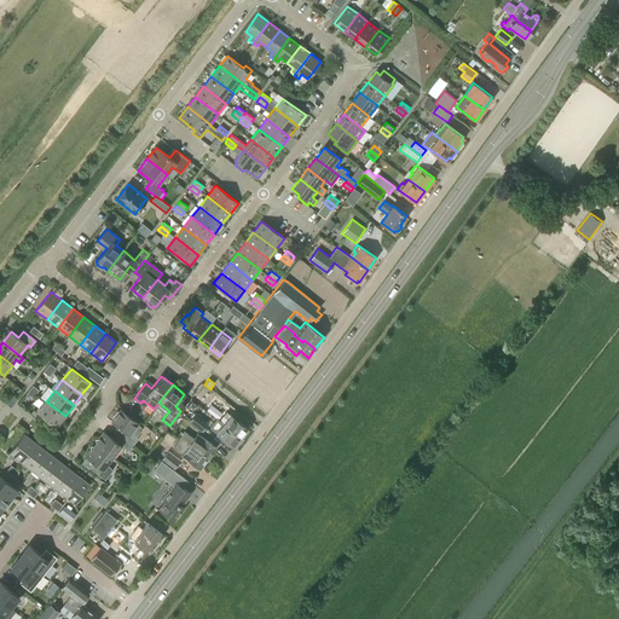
[(6,403),(6,404),(11,408),(17,399),(12,394),(6,403)]
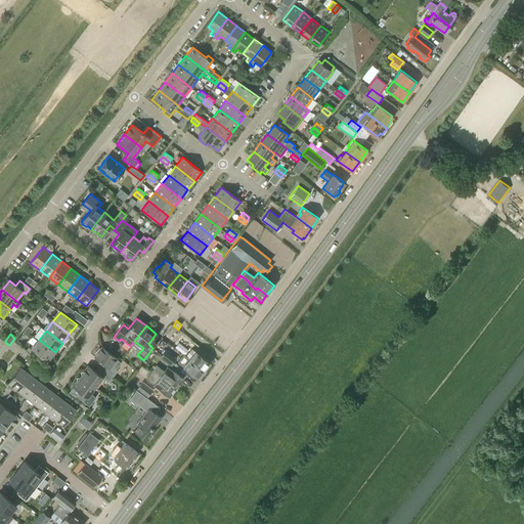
[(181,334),(177,340),(186,347),(190,341),(181,334)]
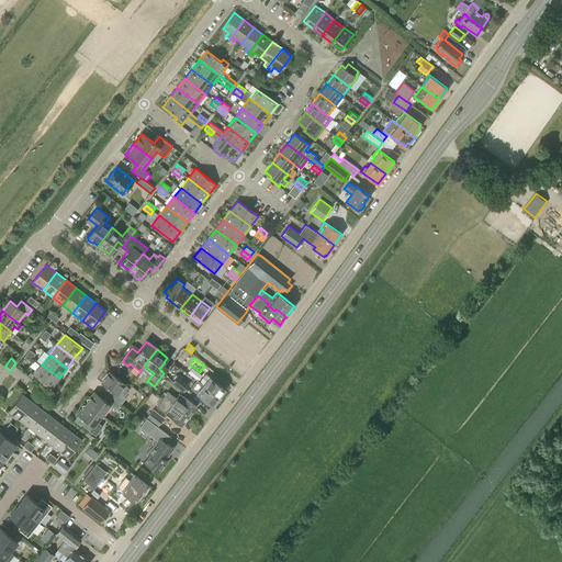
[(51,389),(59,378),(42,364),(33,374),(51,389)]
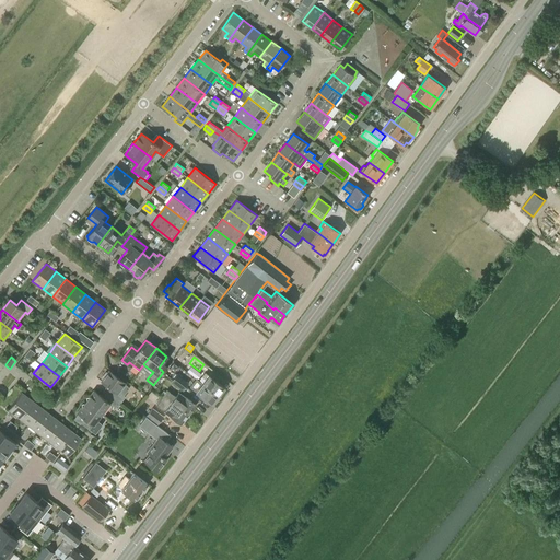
[(112,389),(108,394),(119,403),(120,403),(125,397),(124,396),(129,388),(128,386),(124,383),(125,383),(108,371),(107,373),(106,372),(101,378),(103,380),(101,382),(112,389)]
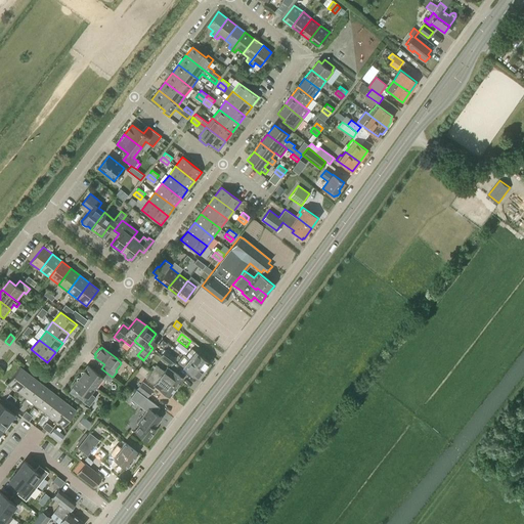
[(191,349),(185,356),(204,370),(210,362),(194,351),(191,349)]
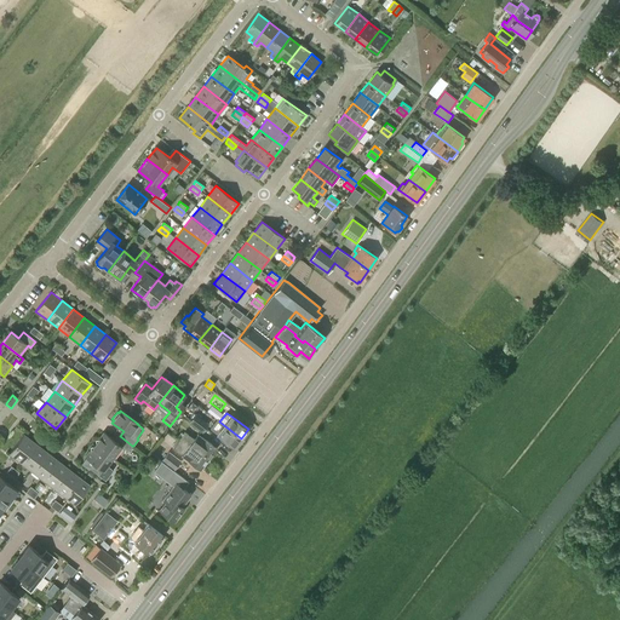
[(207,424),(195,414),(190,422),(202,431),(207,424)]
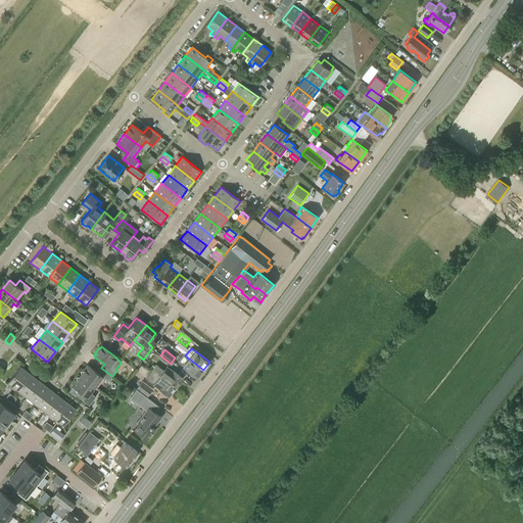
[(202,373),(202,371),(203,370),(185,355),(183,353),(178,362),(183,366),(197,377),(198,376),(200,376),(202,373)]
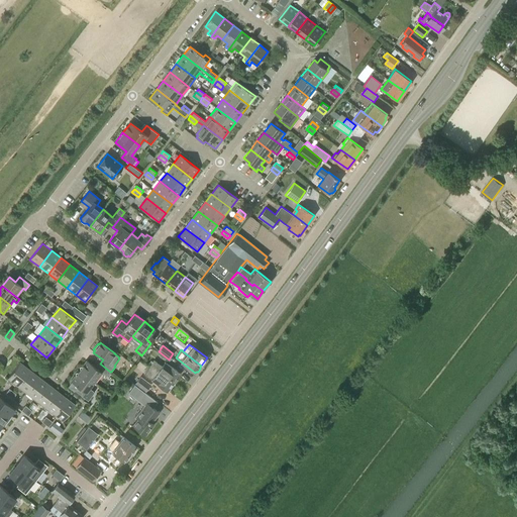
[(86,360),(79,371),(94,382),(102,373),(107,377),(110,372),(100,364),(96,369),(86,360)]
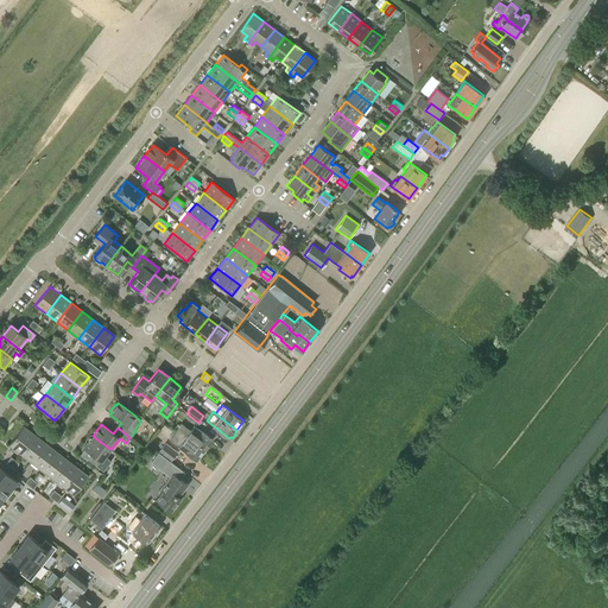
[(181,424),(177,429),(187,436),(185,438),(191,443),(194,439),(206,449),(213,439),(194,425),(190,431),(181,424)]
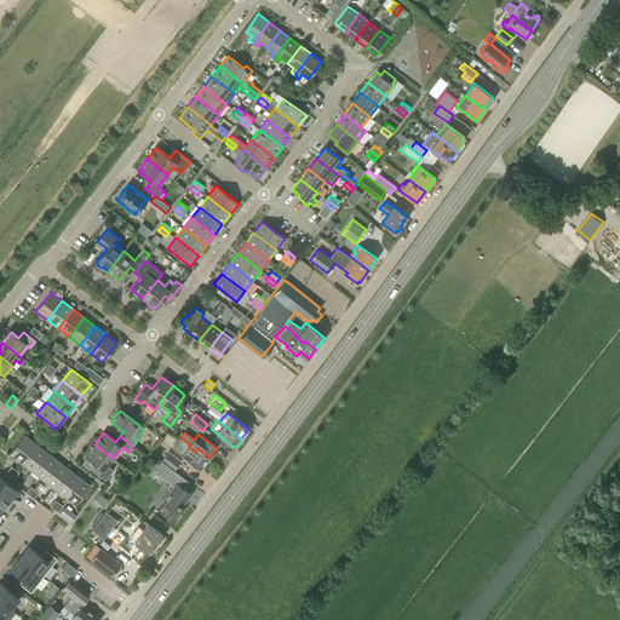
[(9,454),(21,463),(35,443),(24,435),(9,454)]
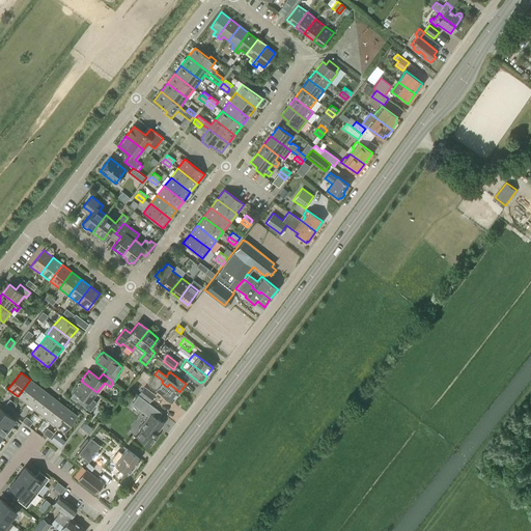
[(171,402),(179,392),(169,384),(167,387),(162,383),(163,381),(155,374),(147,384),(171,402)]
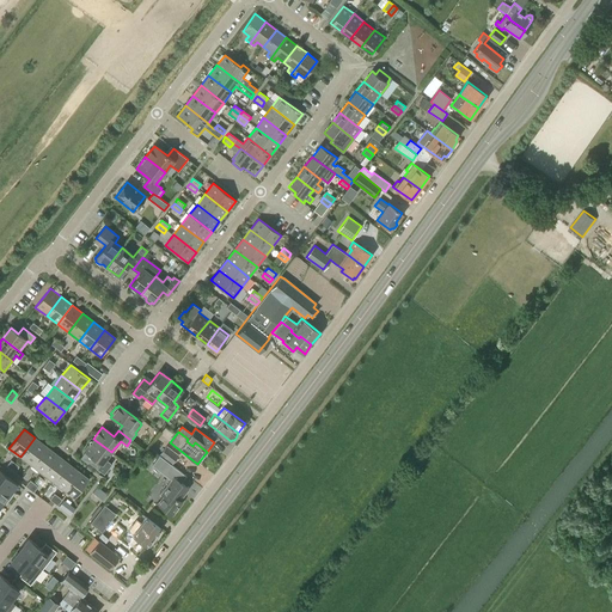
[(20,457),(31,465),(46,446),(35,438),(20,457)]
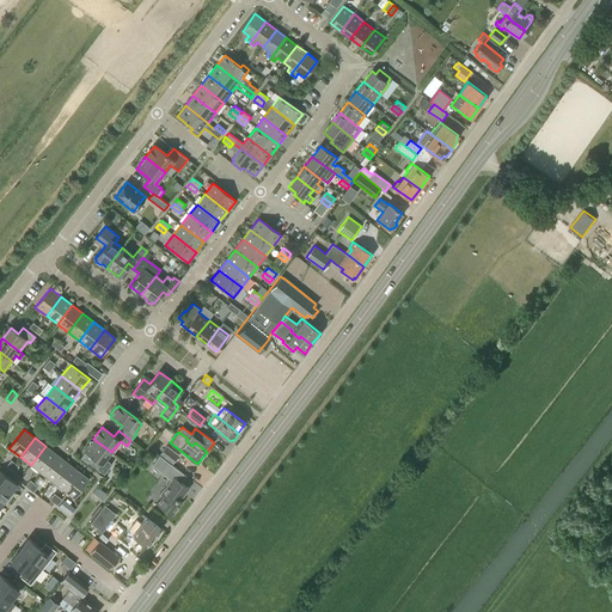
[(111,452),(93,439),(84,451),(90,454),(92,457),(89,463),(101,471),(103,467),(105,470),(110,463),(106,459),(111,452)]
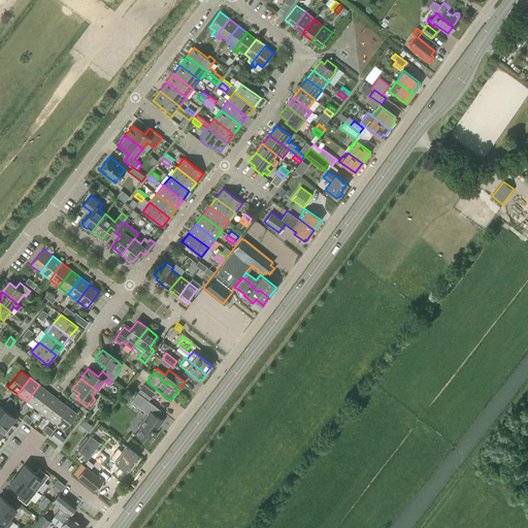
[(27,401),(36,408),(48,392),(39,385),(27,401)]
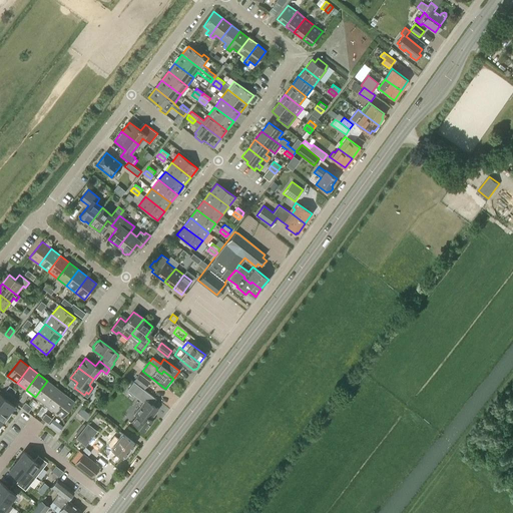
[(144,389),(149,382),(139,374),(134,381),(144,389)]
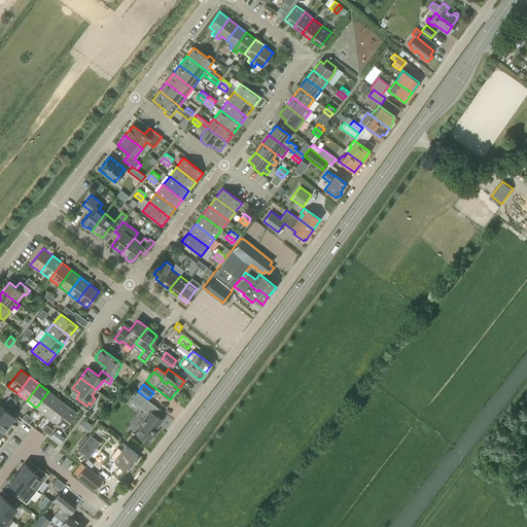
[(36,408),(45,415),(58,398),(48,391),(36,408)]
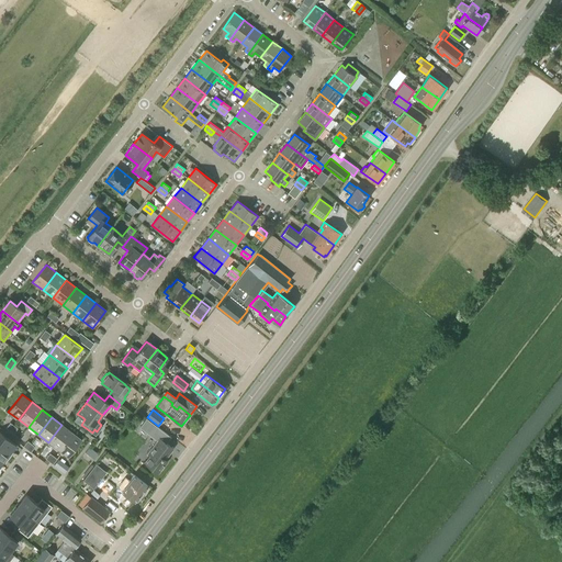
[(150,434),(158,439),(147,453),(150,454),(144,462),(158,473),(167,461),(165,459),(172,448),(166,444),(171,437),(146,418),(139,427),(150,435),(150,434)]
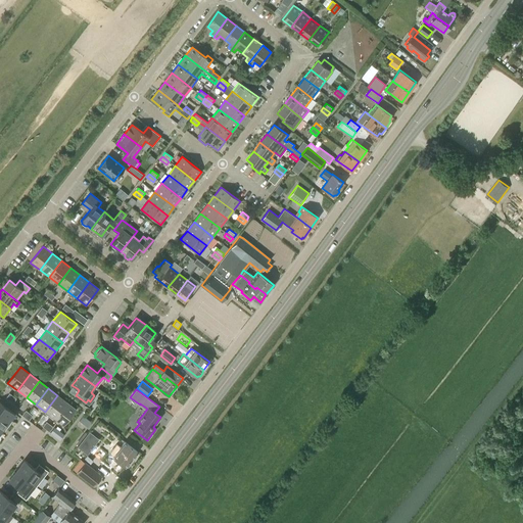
[(45,412),(54,419),(66,402),(57,395),(45,412)]
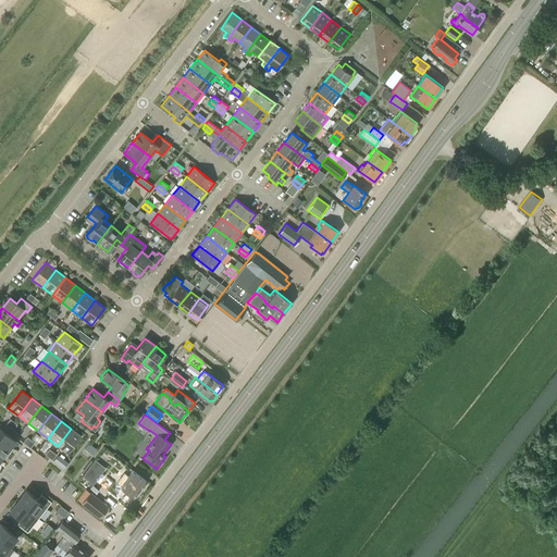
[(0,443),(9,450),(16,441),(0,428),(0,443)]
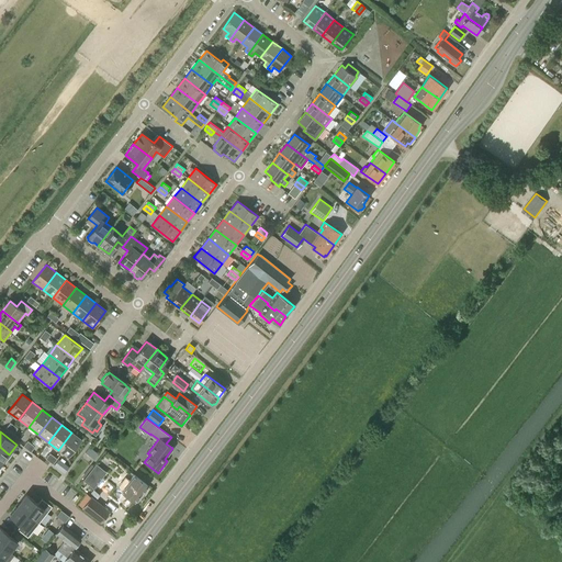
[(81,440),(71,433),(58,450),(68,458),(81,440)]
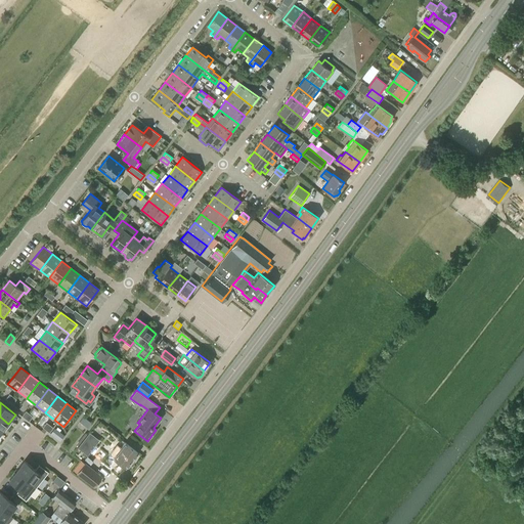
[(84,417),(80,422),(88,428),(92,423),(84,417)]
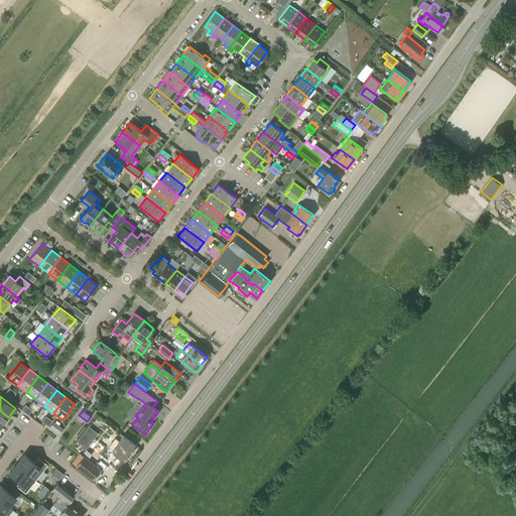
[(86,448),(98,432),(88,424),(76,440),(86,448)]
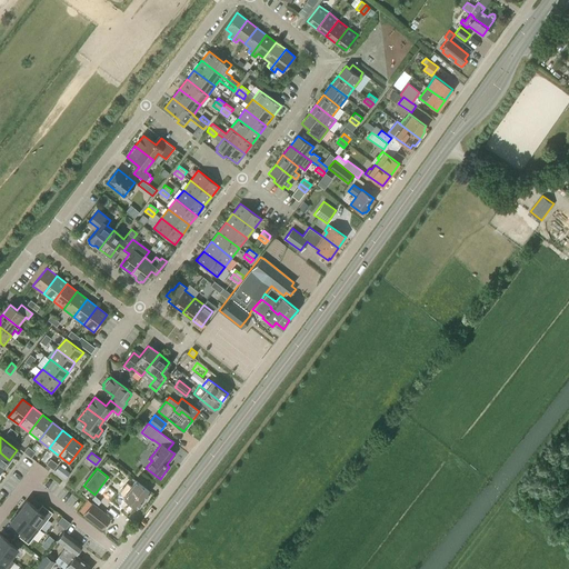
[(122,497),(137,508),(150,491),(136,480),(131,486),(127,483),(119,493),(122,497)]
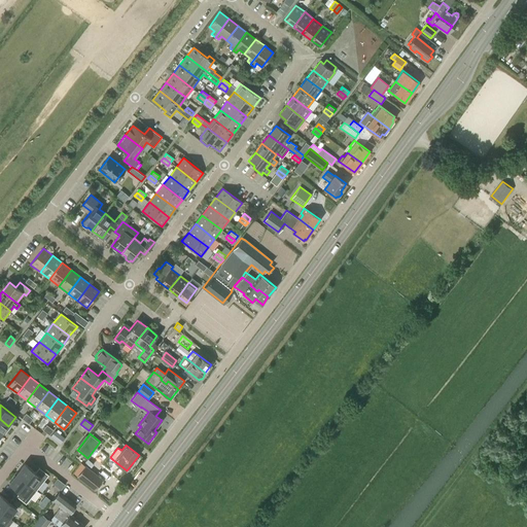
[(35,471),(25,463),(16,473),(33,487),(37,490),(48,475),(38,467),(35,471)]
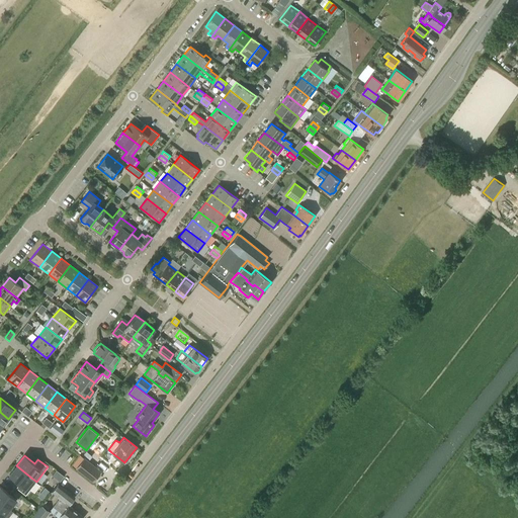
[(84,458),(76,468),(92,482),(100,471),(84,458)]
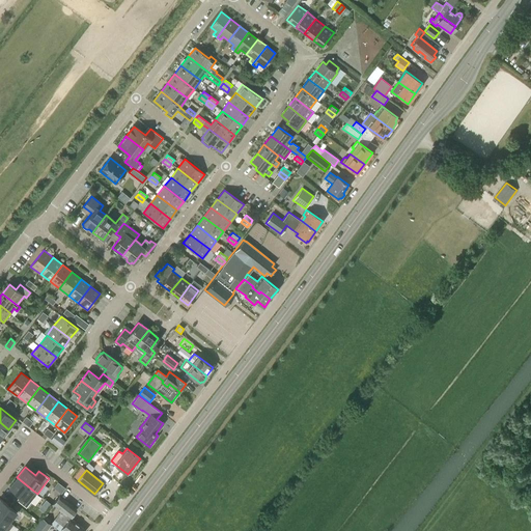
[(33,491),(17,477),(9,486),(20,495),(17,500),(26,507),(30,502),(26,499),(33,491)]
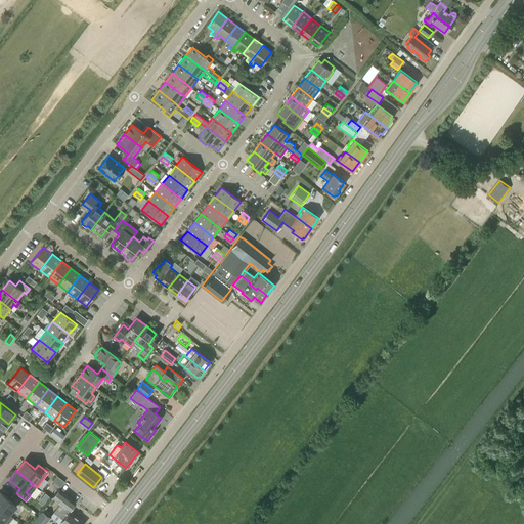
[(60,522),(61,523),(83,523),(84,523),(69,511),(75,503),(58,489),(52,497),(60,504),(53,513),(62,520),(60,522)]
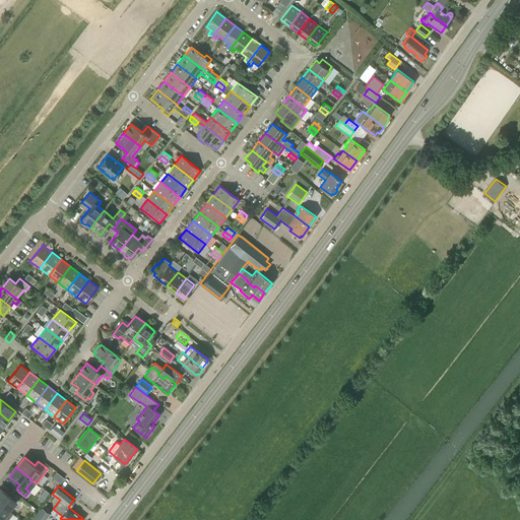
[(16,501),(0,488),(0,503),(9,510),(16,501)]
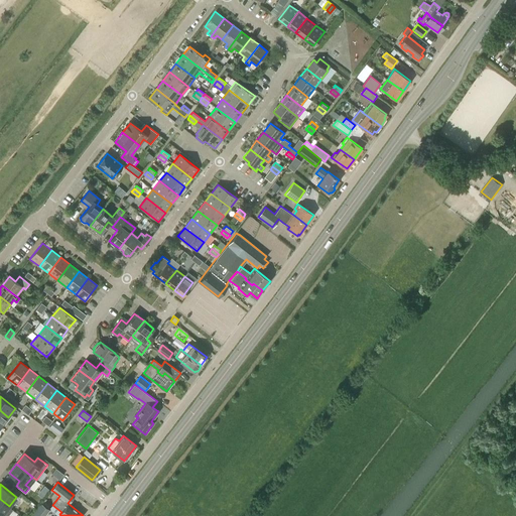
[(45,487),(38,496),(42,499),(49,490),(45,487)]
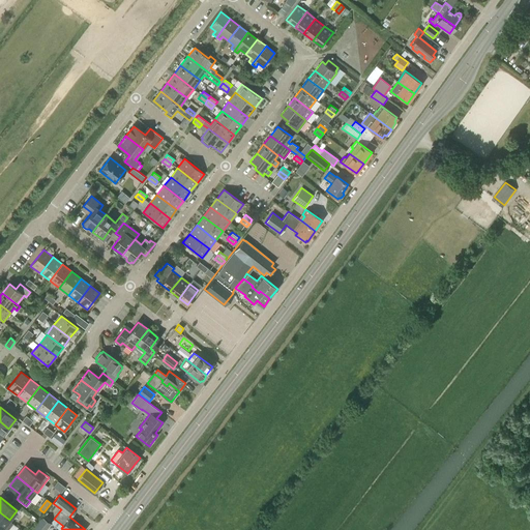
[(7,529),(12,523),(9,520),(0,512),(0,529),(7,529)]
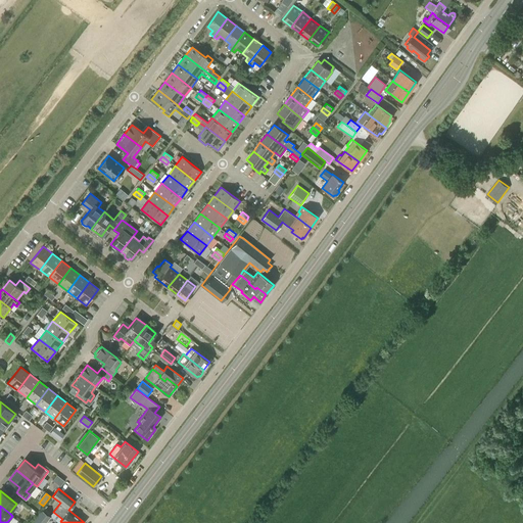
[(42,510),(31,522),(44,522),(50,517),(42,510)]
